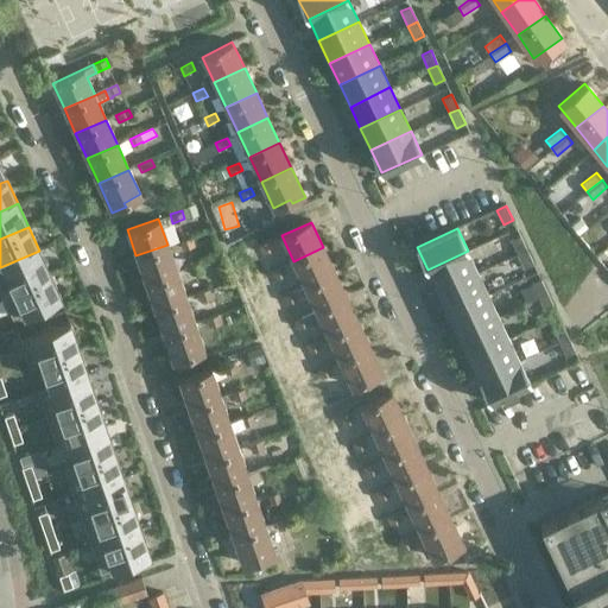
[(510,240),(517,254),(526,249),(519,235),(510,240)]
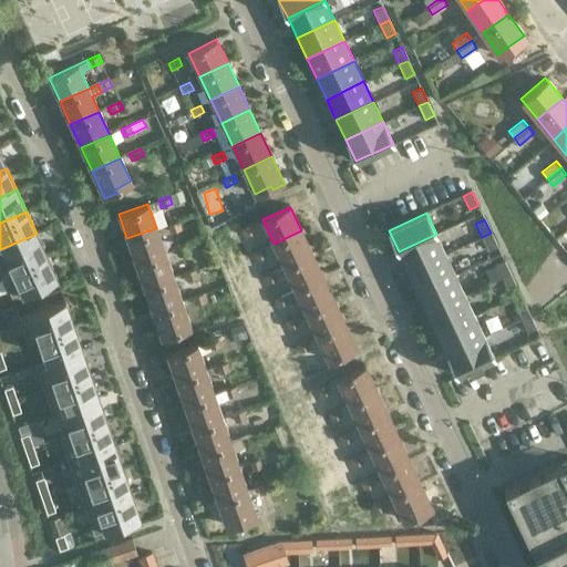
[(178,220),(167,225),(169,233),(181,228),(178,220)]
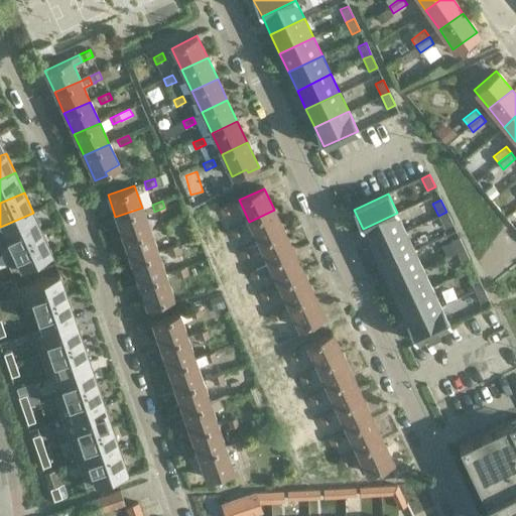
[(230,204),(220,209),(223,216),(233,211),(230,204)]
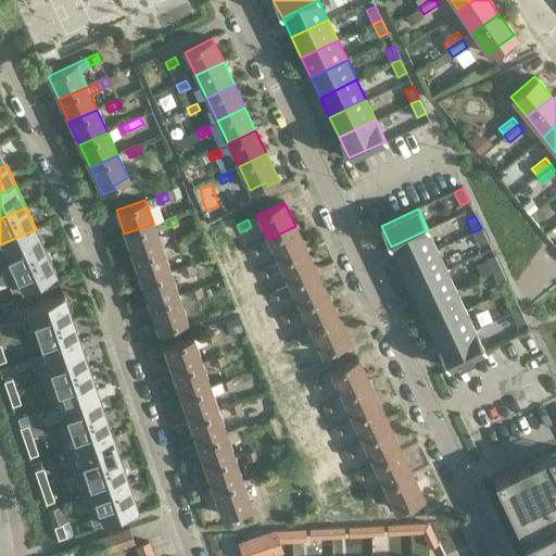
[(161,248),(153,224),(124,234),(133,257),(161,248)]
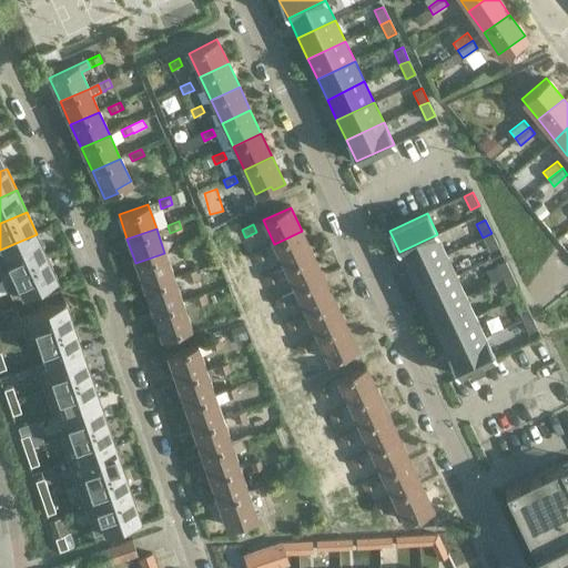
[(274,244),(285,267),(313,254),(302,231),(274,244)]
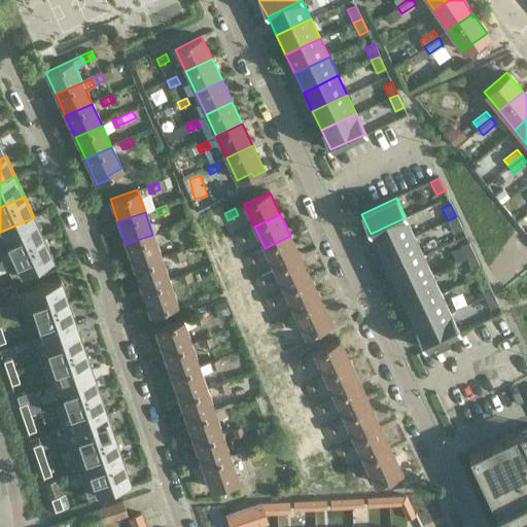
[(462,229),(456,216),(448,220),(454,233),(462,229)]
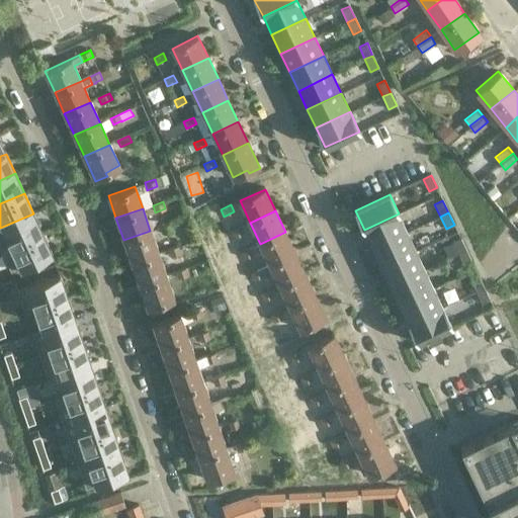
[(42,233),(33,213),(0,228),(0,248),(1,252),(42,233)]
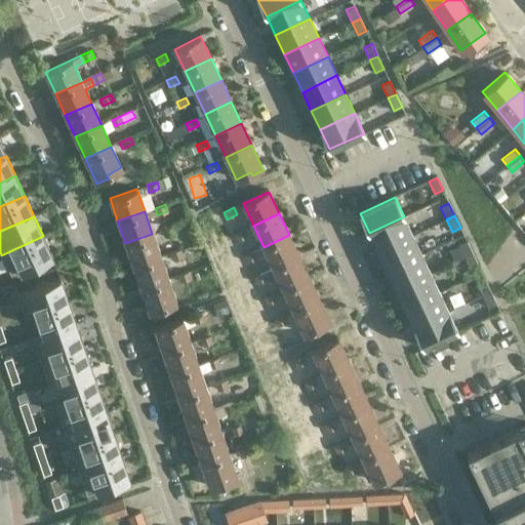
[(378,251),(412,235),(404,216),(369,233),(378,251)]
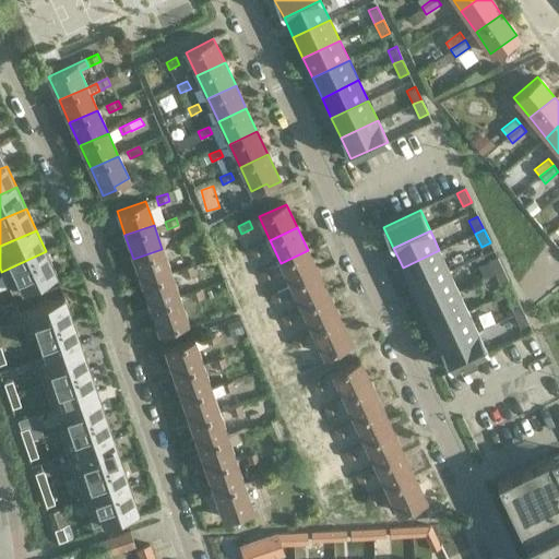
[(183,241),(173,246),(175,252),(186,249),(183,241)]
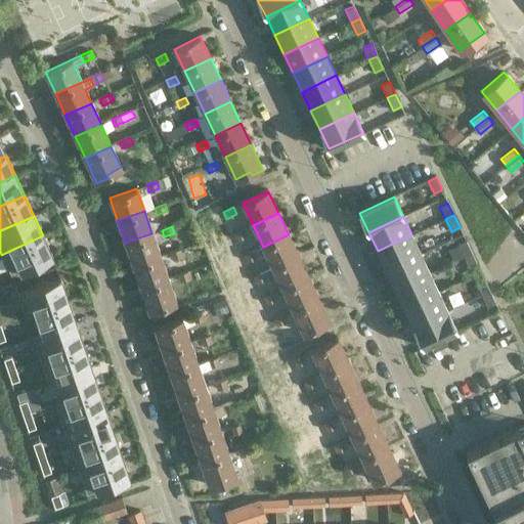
[(244,229),(233,234),(236,242),(248,236),(244,229)]
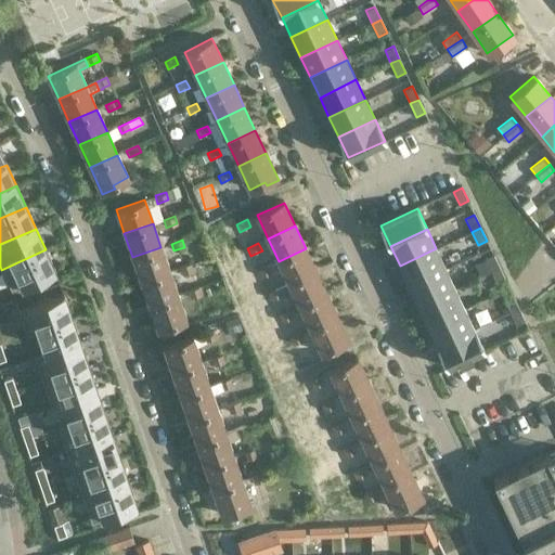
[(132,257),(140,281),(169,270),(160,247),(132,257)]
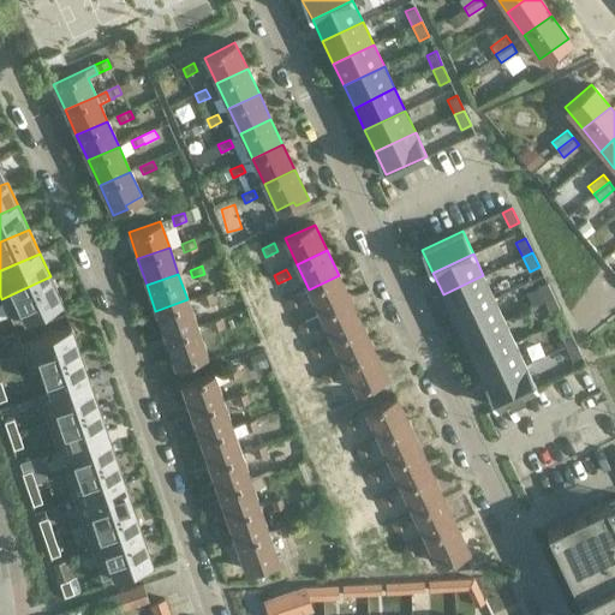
[(309,290),(320,315),(350,300),(339,275),(309,290)]
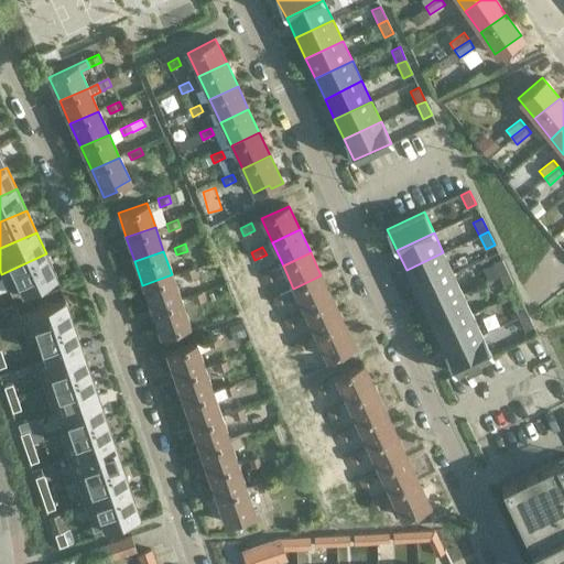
[(443,252),(407,270),(415,291),(453,273),(443,252)]
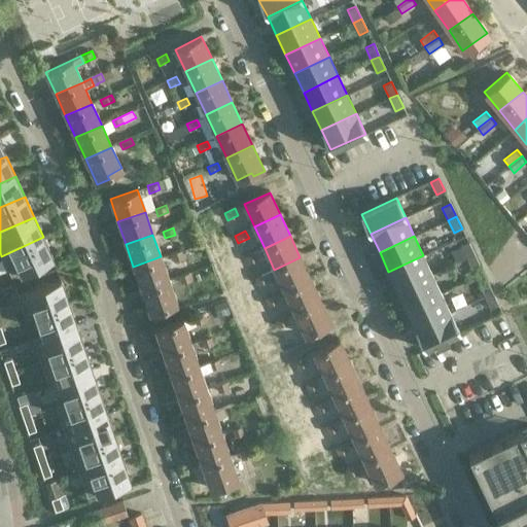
[(43,237),(1,256),(11,277),(53,258),(43,237)]
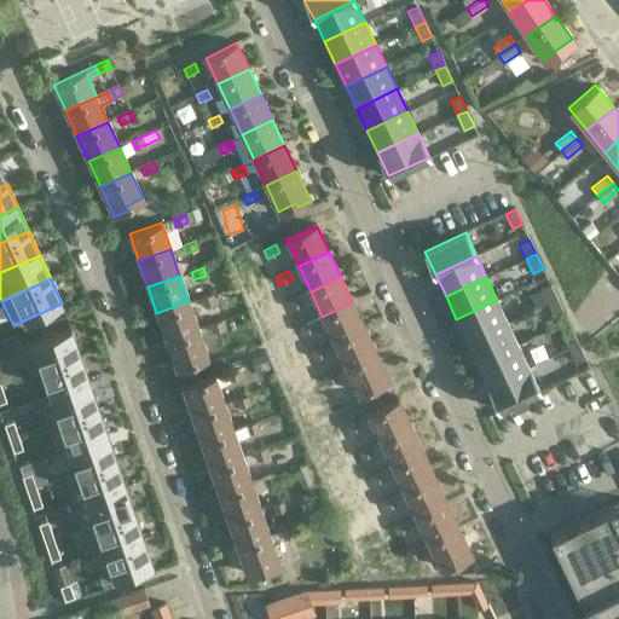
[(550,284),(541,288),(548,304),(557,299),(550,284)]
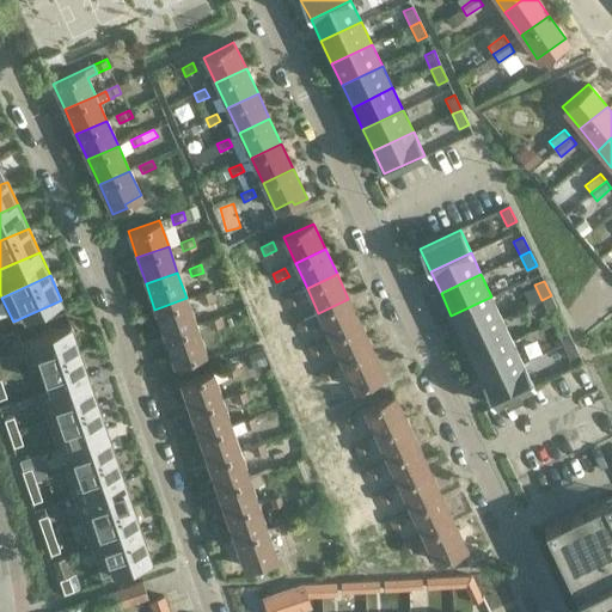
[(210,291),(199,294),(201,303),(213,299),(210,291)]
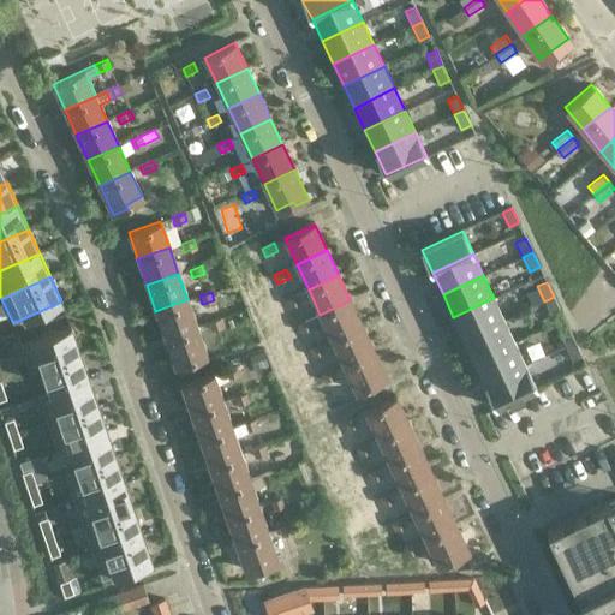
[(302,303),(298,294),(269,308),(274,316),(302,303)]
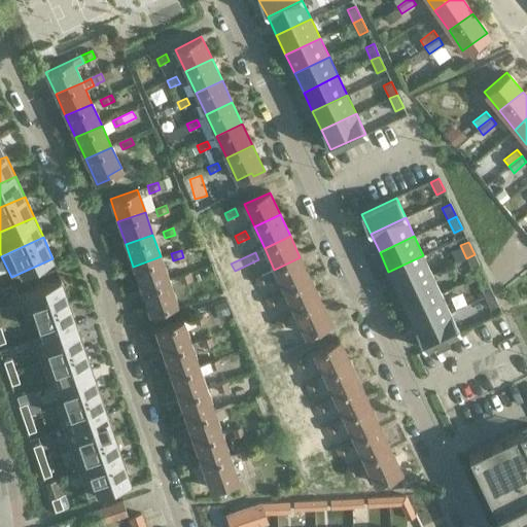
[(475,254),(466,258),(471,271),(480,267),(475,254)]
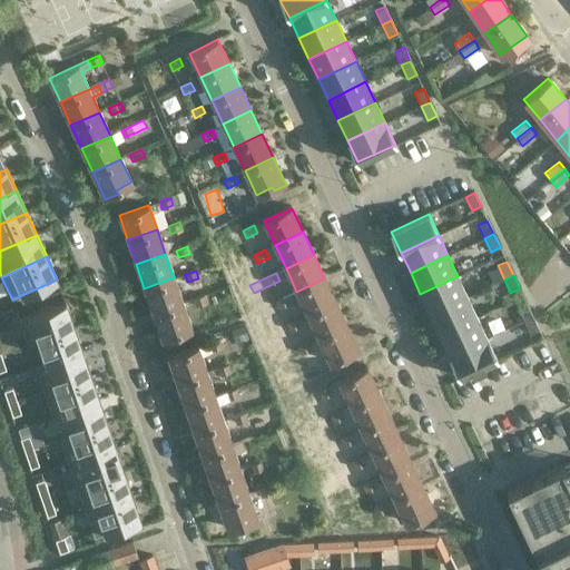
[(458,276),(420,294),(430,314),(468,296),(458,276)]
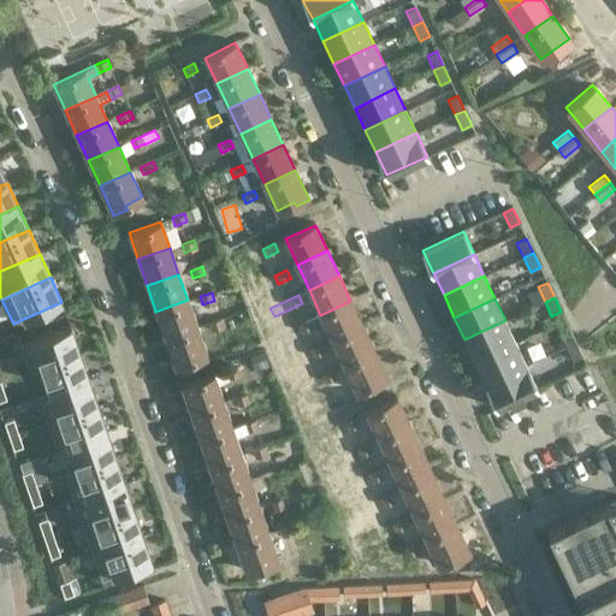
[(155,312),(164,337),(196,326),(188,300),(155,312)]
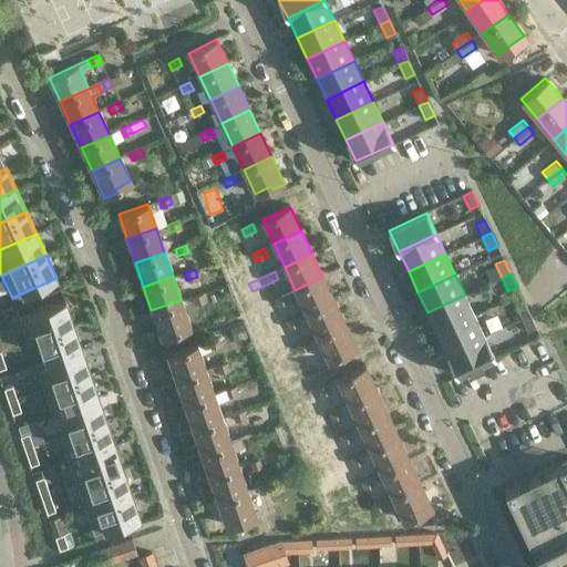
[(299,298),(306,313),(333,300),(322,277),(295,290),(274,300),(278,308),(299,298)]
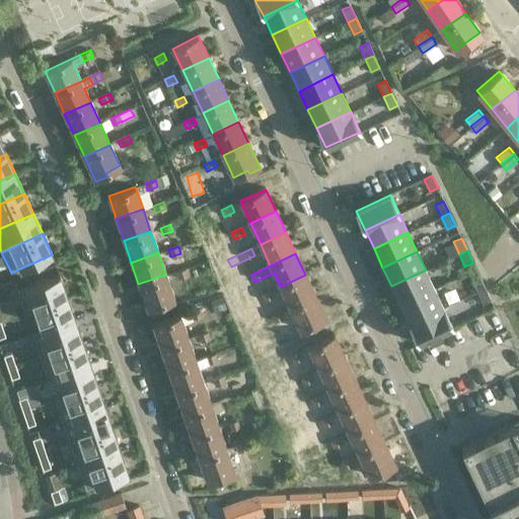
[(186,268),(175,272),(177,279),(188,275),(186,268)]
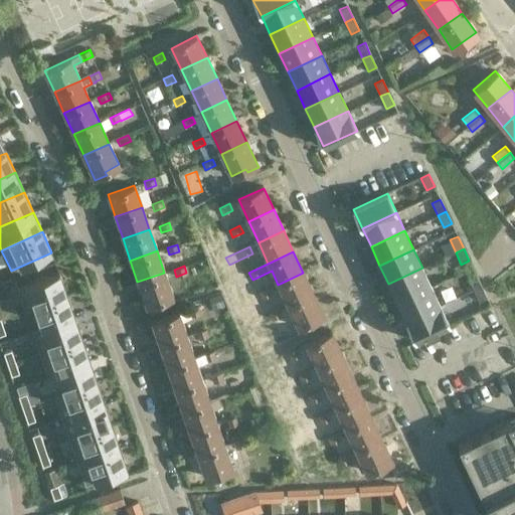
[(388,284),(397,303),(432,287),(422,268),(388,284)]
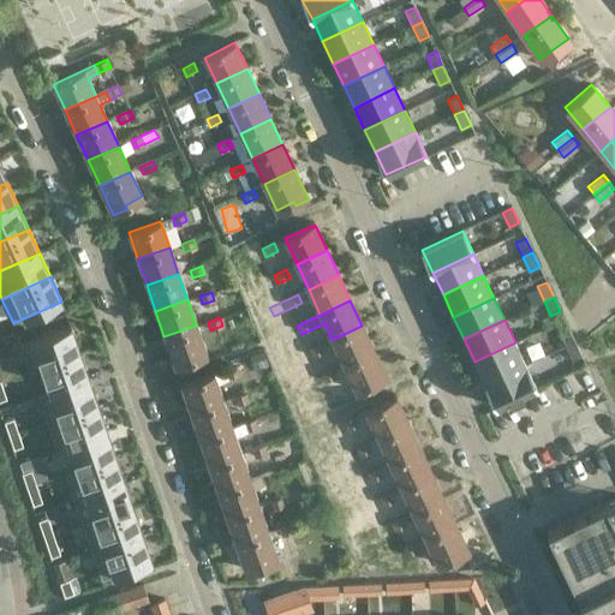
[(70,326),(21,342),(30,372),(41,369),(40,366),(79,353),(70,326)]
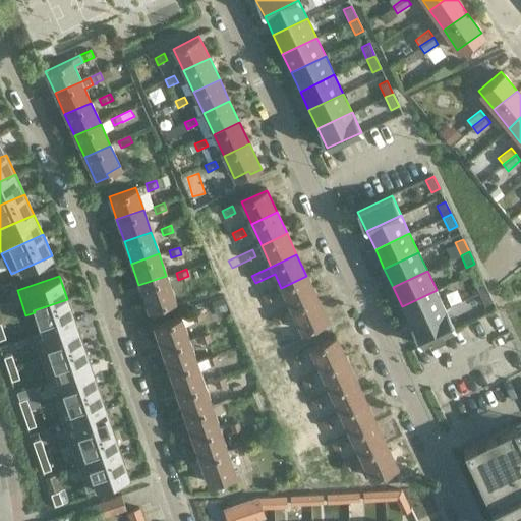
[(166,276),(138,285),(147,308),(174,299),(166,276)]
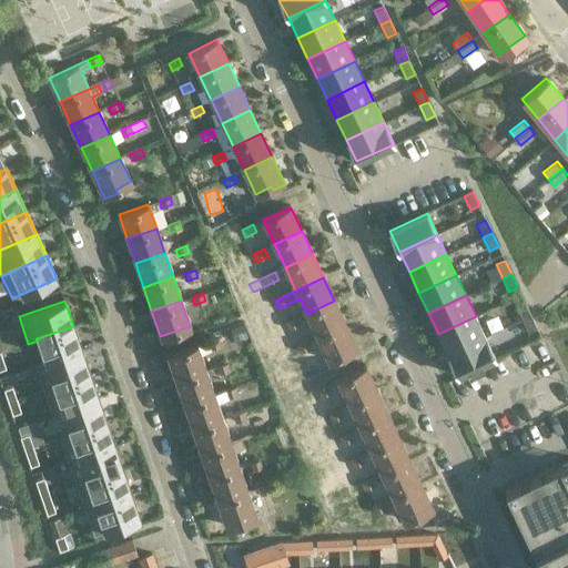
[(306,314),(317,336),(345,324),(334,301),(306,314)]
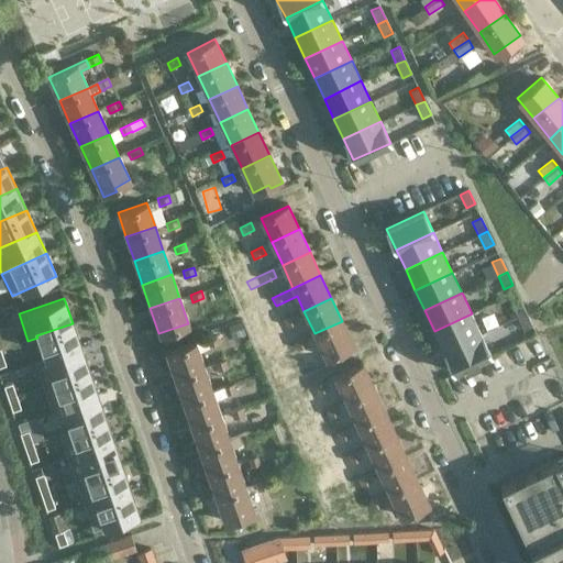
[(510,302),(517,317),(526,312),(519,299),(510,302)]
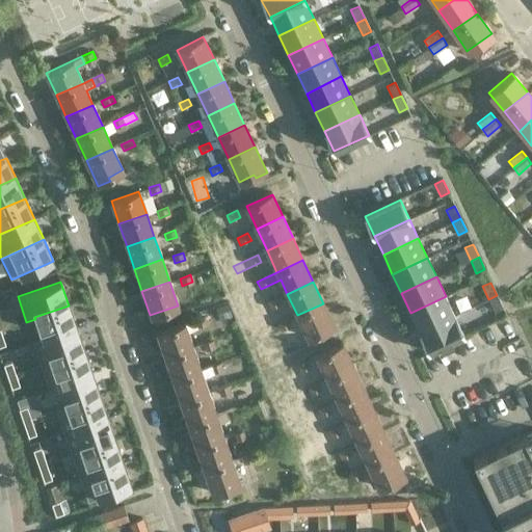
[(503,308),(497,295),(488,299),(495,312),(503,308)]
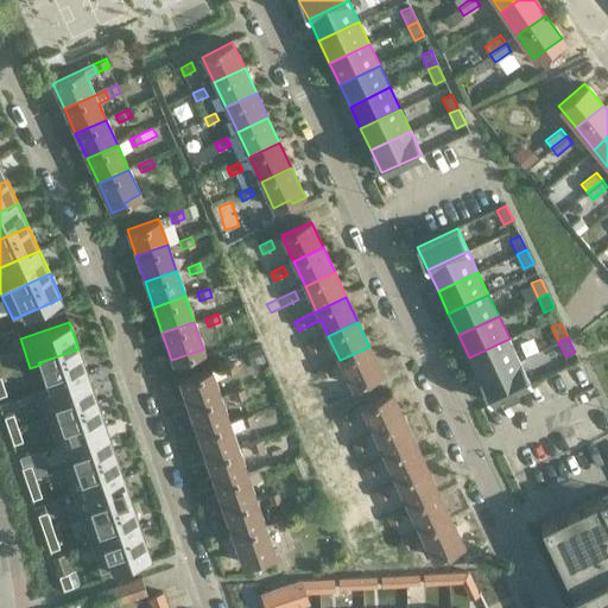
[(510,339),(469,358),(480,379),(520,360),(510,339)]
